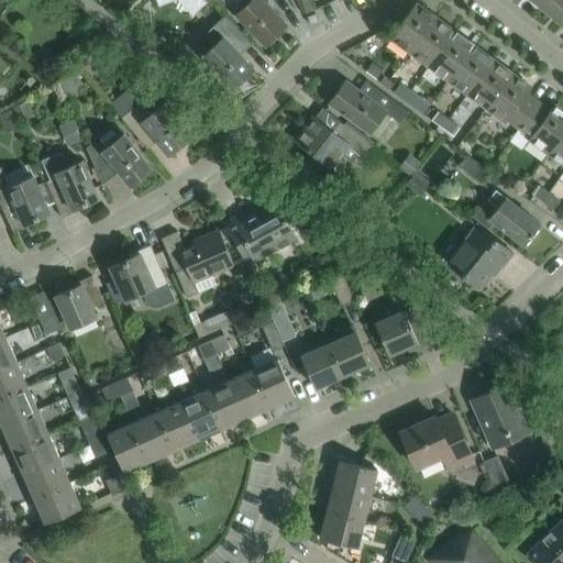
[(205,0),(156,0),(158,4),(168,0),(179,0),(194,14),(207,1),(205,0)]
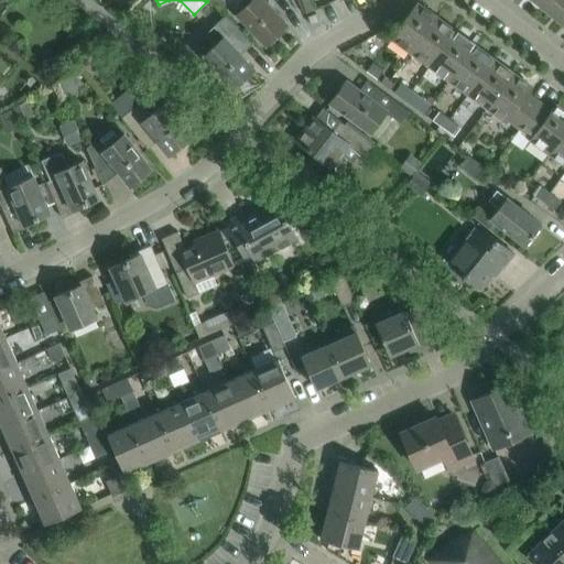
[(252,0),(236,15),(264,46),(288,24),(263,0),(252,0)]
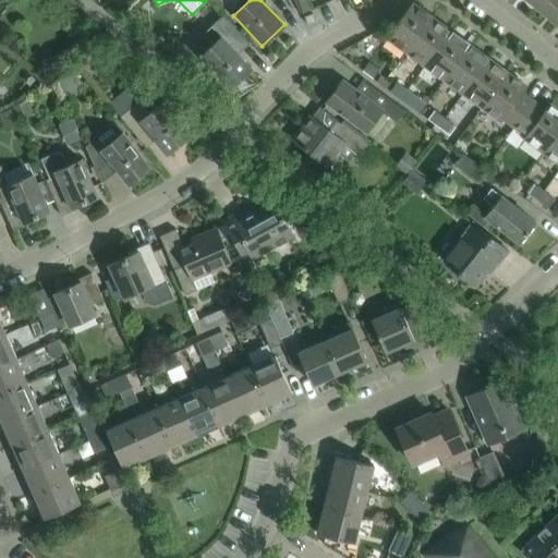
[(298,0),(302,12),(313,9),(308,0),(298,0)]
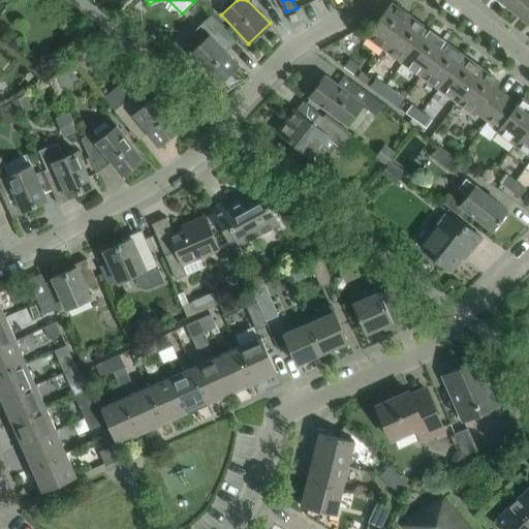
[(526,21),(528,16),(528,0),(512,0),(508,6),(526,21)]
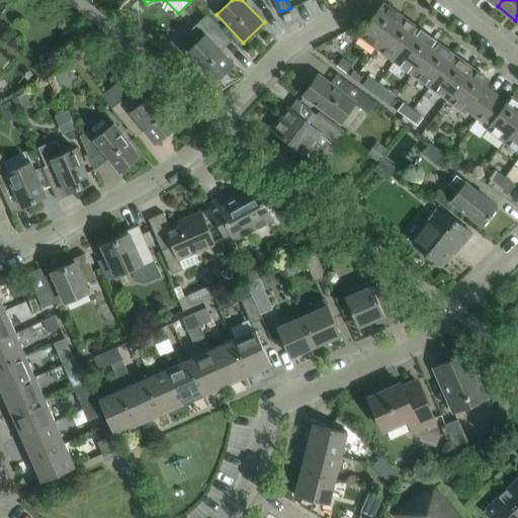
[(376,48),(400,15),(382,2),(358,34),(376,48)]
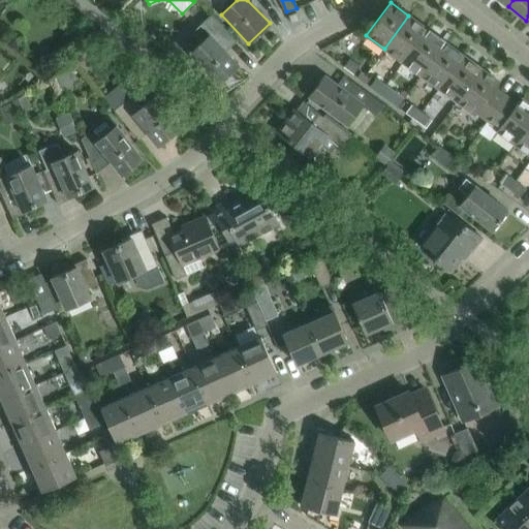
[(299,20),(296,12),(288,16),(291,23),(299,20)]
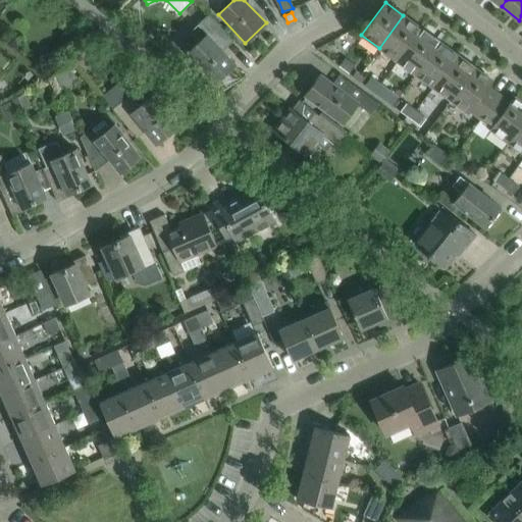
[(215,82),(236,63),(218,45),(228,36),(208,14),(191,31),(200,41),(187,52),(215,82)]
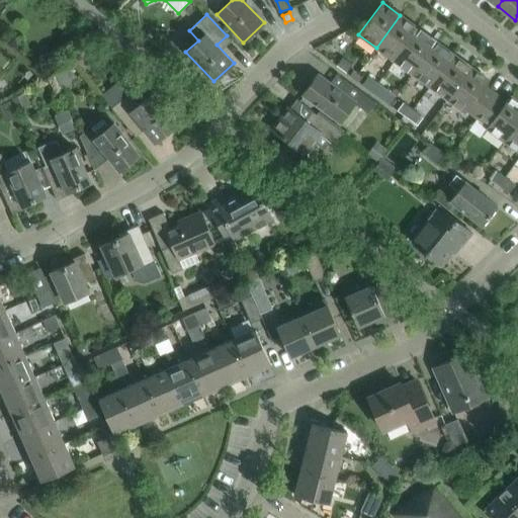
[(394,61),(418,28),(400,15),(376,48),(394,61)]
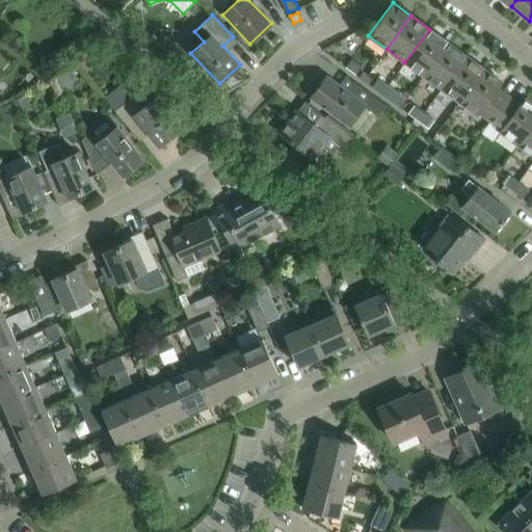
[(423,75),(447,42),(429,29),(404,62),(423,75)]
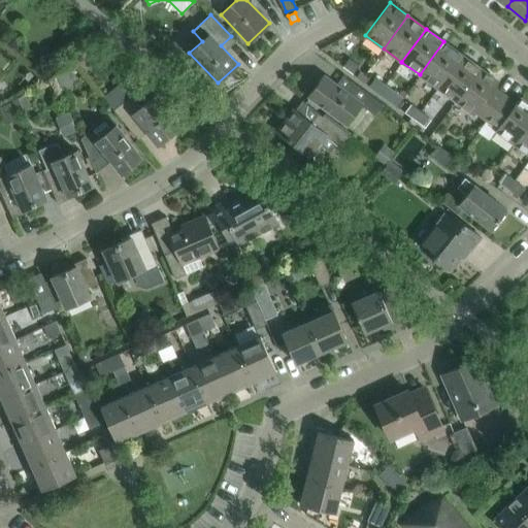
[(91,37),(86,44),(89,47),(94,46),(97,42),(91,37)]
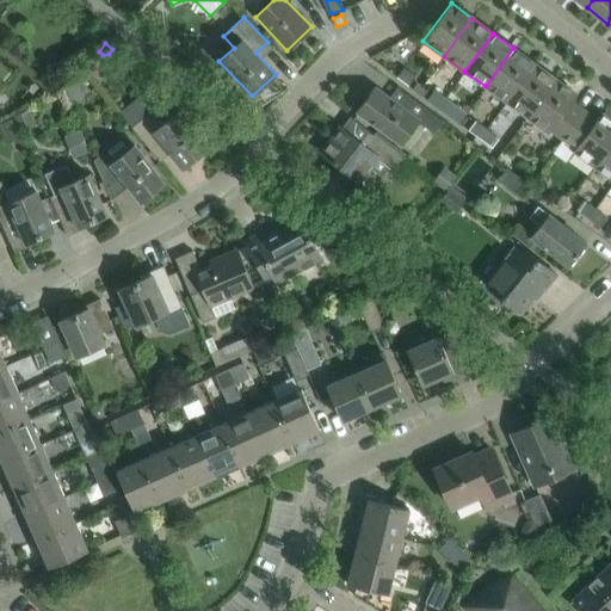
[(506,102),(535,63),(513,48),(486,86),(506,102)]
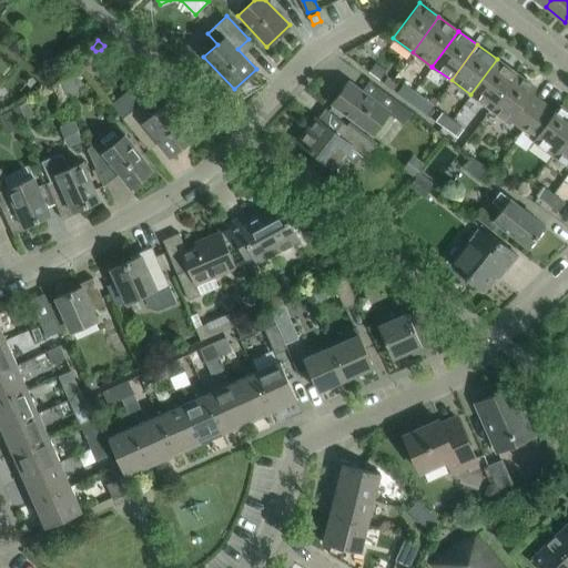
[(490,109),(516,73),(497,59),(470,94),(490,109)]
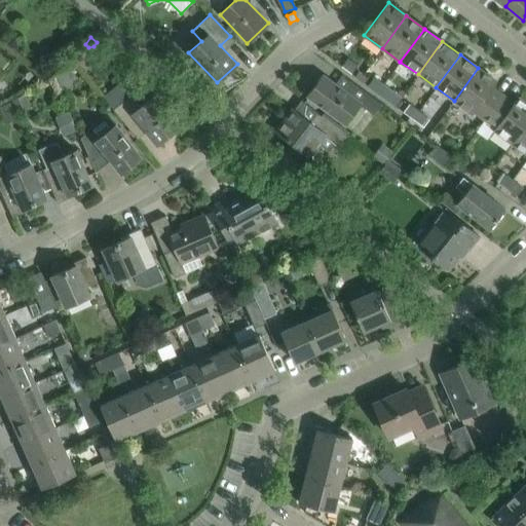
[(347,58),(341,66),(351,74),(358,66),(347,58)]
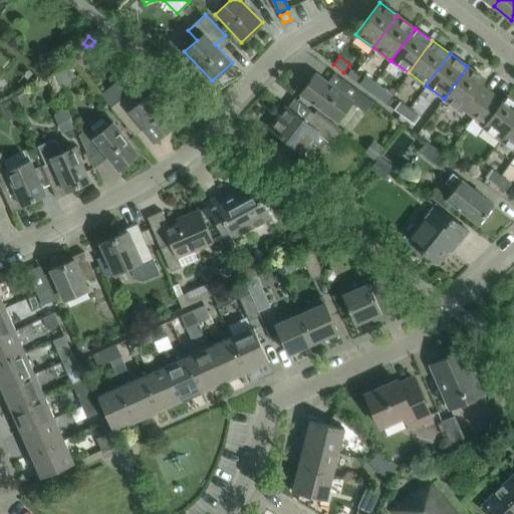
[(485,79),(467,66),(444,98),(461,111),(463,109),(473,116),(491,92),(481,85),(485,79)]
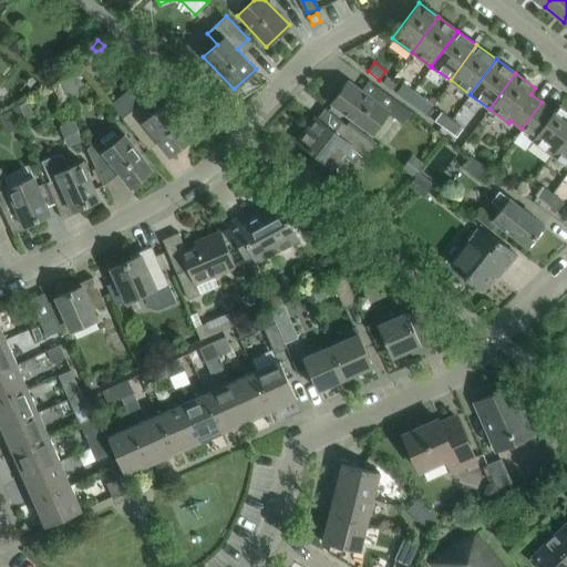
[(412,112),(375,86),(368,96),(347,81),(330,102),(373,134),(389,113),(403,124),(412,112)]
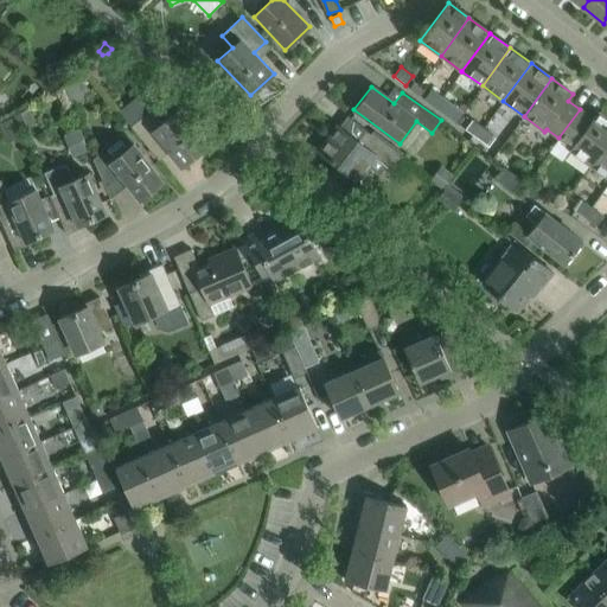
[(435,107),(441,97),(430,89),(423,98),(435,107)]
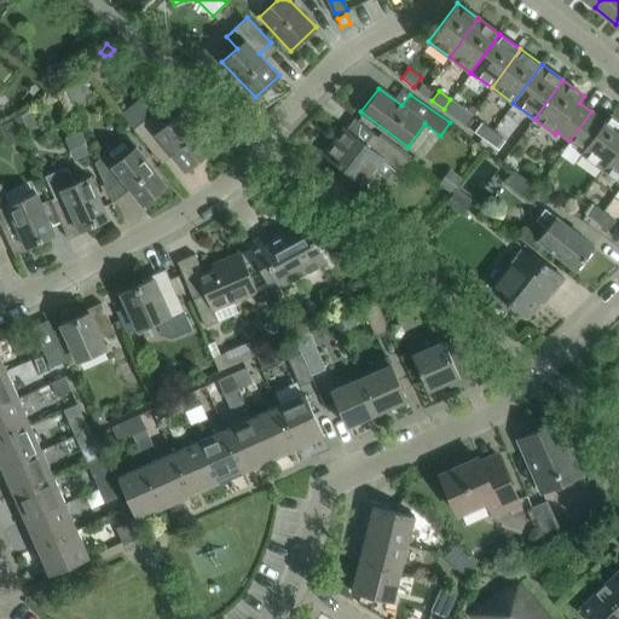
[(463,109),(450,99),(444,109),(456,119),(463,109)]
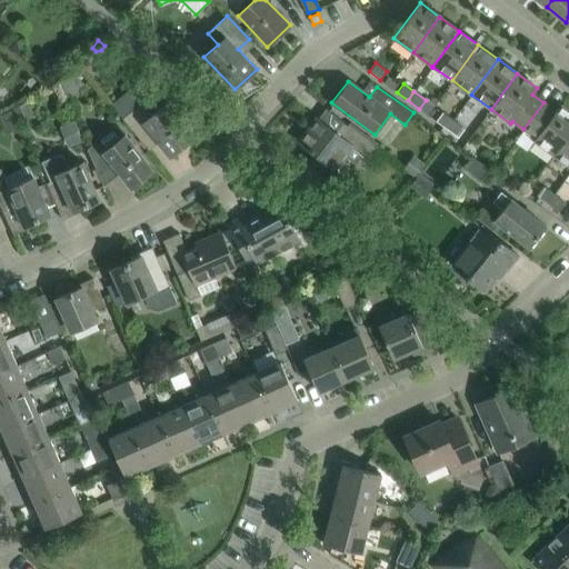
[(152,116),(141,102),(122,118),(146,146),(156,138),(170,156),(195,136),(168,103),(152,116)]
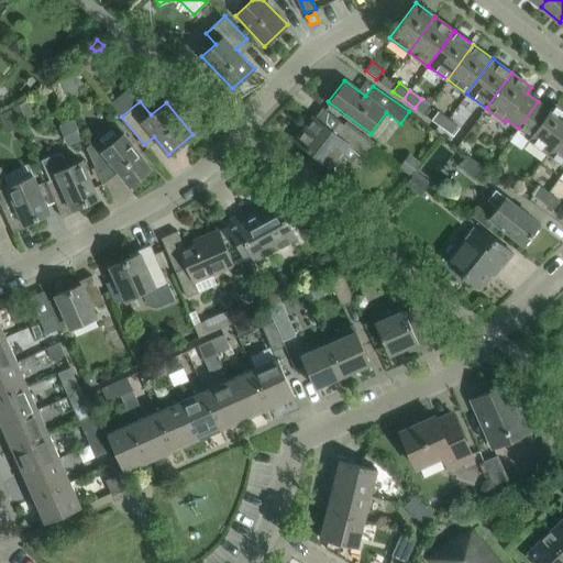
[(548,153),(562,132),(562,110),(554,103),(550,110),(538,101),(518,128),(509,141),(521,148),(529,139),(548,153)]
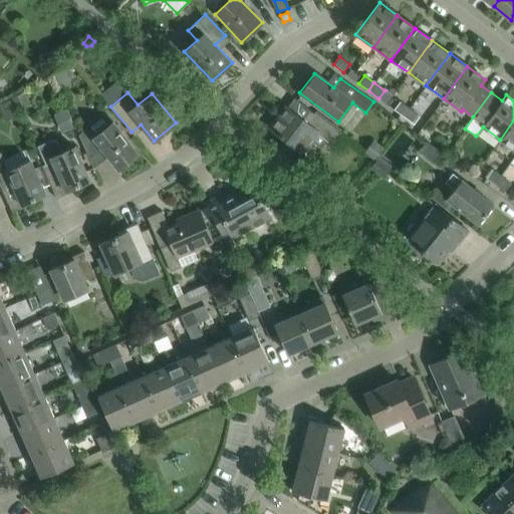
[(404,116),(410,108),(400,101),(394,109),(404,116)]
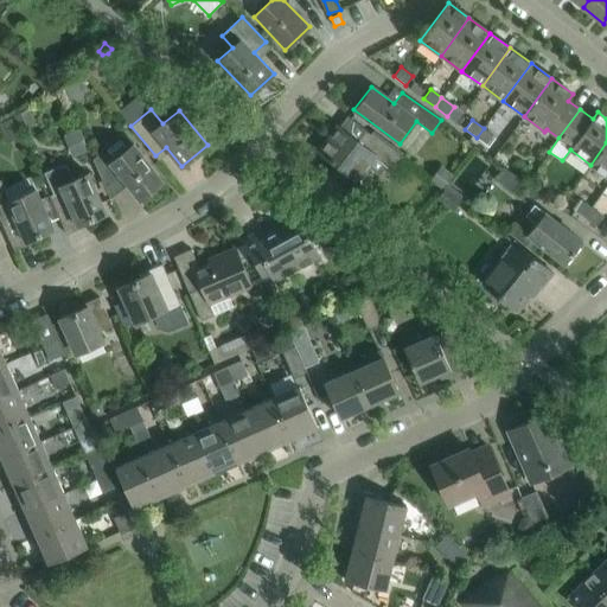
[(379,176),(387,166),(390,168),(400,157),(365,129),(356,140),(337,126),(318,151),(357,180),(368,167),(379,176)]
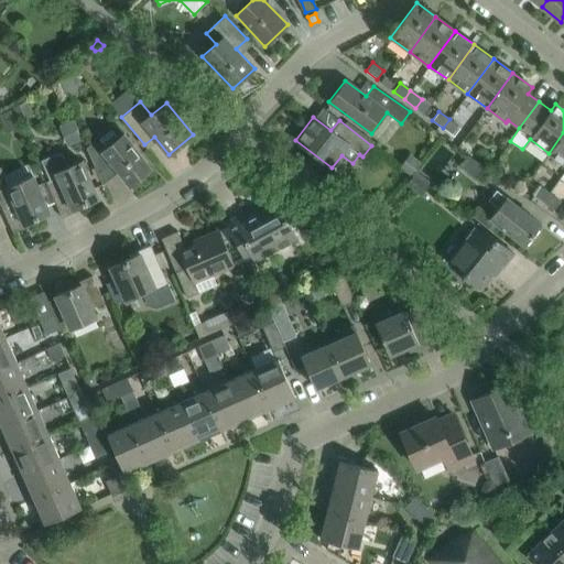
[(459,127),(449,119),(443,128),(454,136),(459,127)]
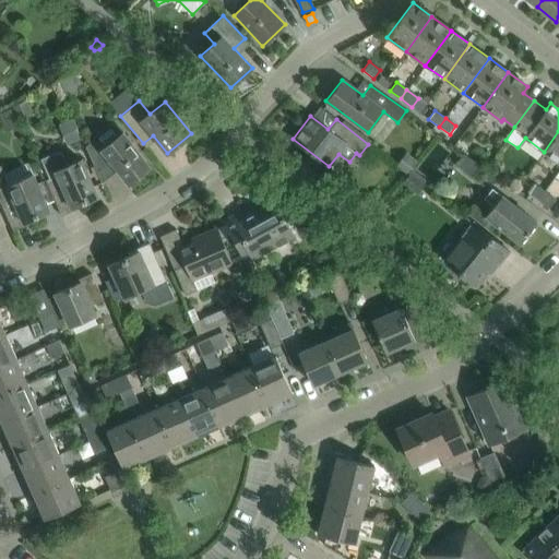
[(558,162),(558,131),(544,152),(558,162)]
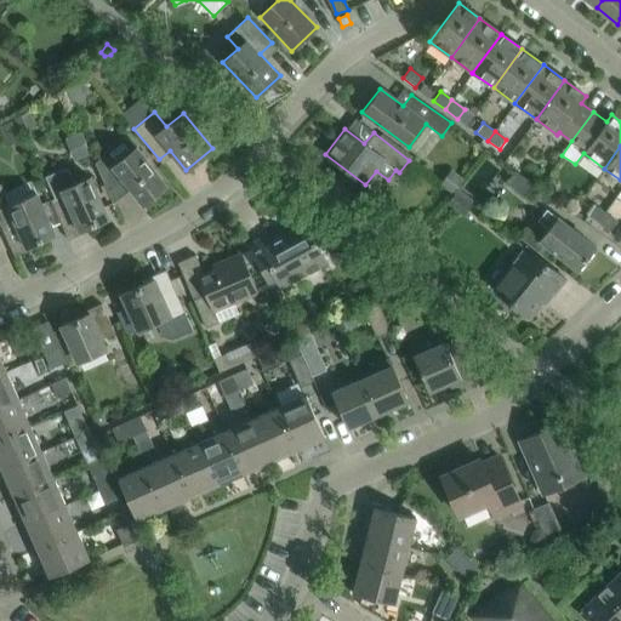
[(95,164),(108,194),(124,182),(142,205),(167,186),(137,148),(123,159),(114,148),(95,164)]
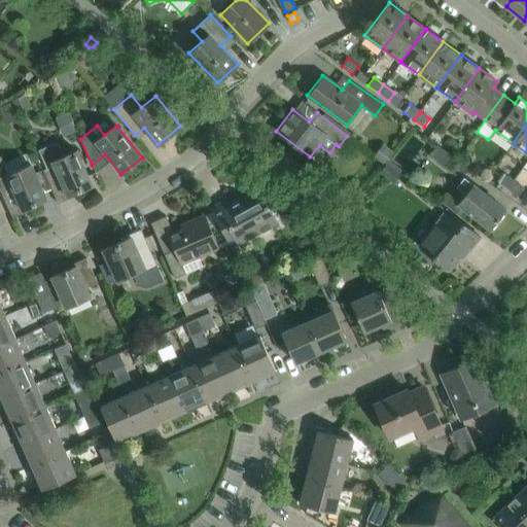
[(374,155),(385,161),(391,145),(381,141),(374,155)]
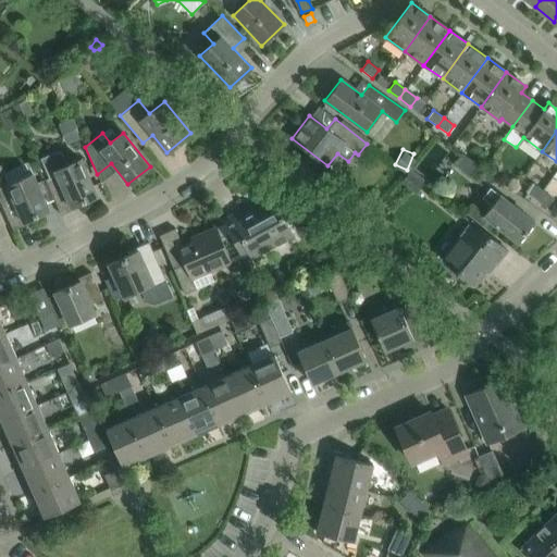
[(81,159),(63,166),(56,151),(41,158),(50,176),(45,178),(54,200),(61,215),(73,210),(72,207),(97,195),(81,159)]
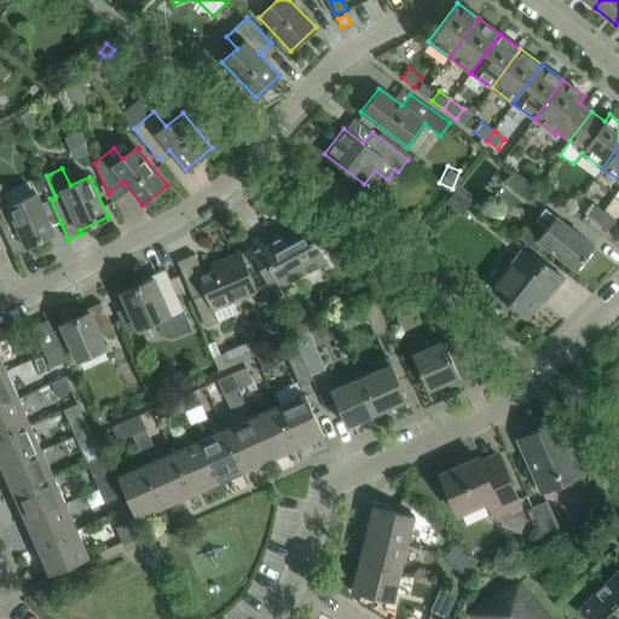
[(507,184),(531,202),(541,190),(515,171),(507,184)]
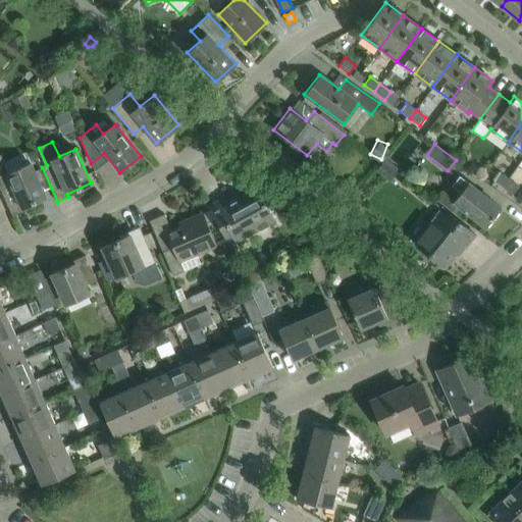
[(31,162),(11,171),(7,161),(0,164),(0,188),(12,216),(24,210),(22,207),(46,197),(43,191),(35,171),(31,162)]
